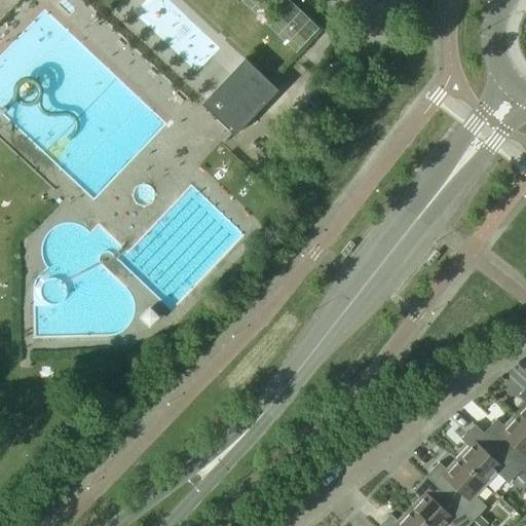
[(205,99),(201,104),(234,135),(266,102),(273,108),(285,97),(245,58),(205,99)]
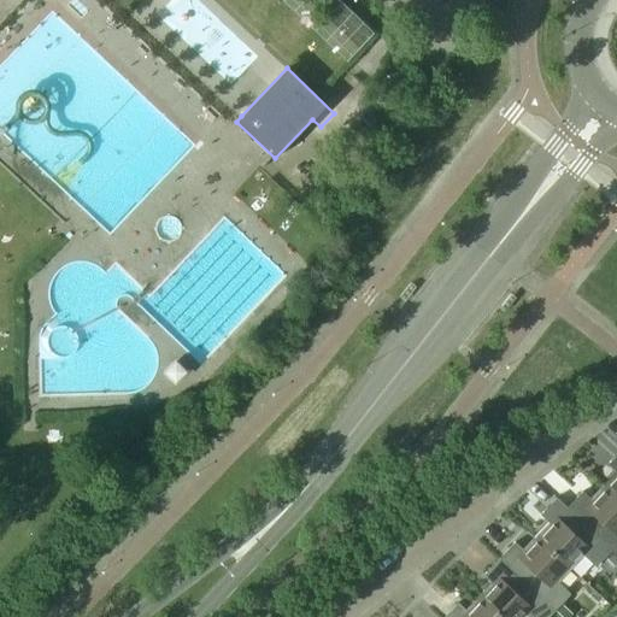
[(175,364),(168,371),(175,378),(182,371),(175,364)]
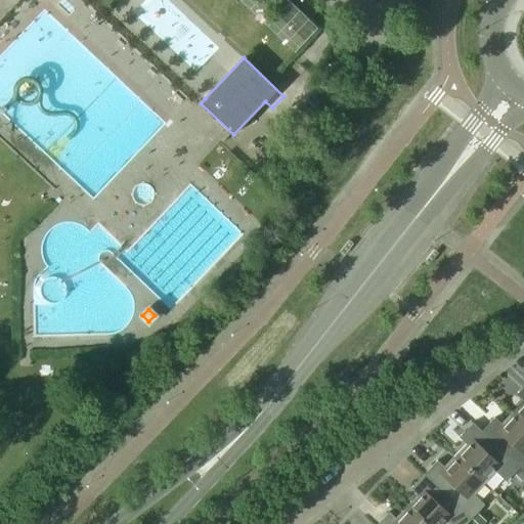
[(512,412),(523,423),(523,385),(516,394),(523,401),(512,412)]
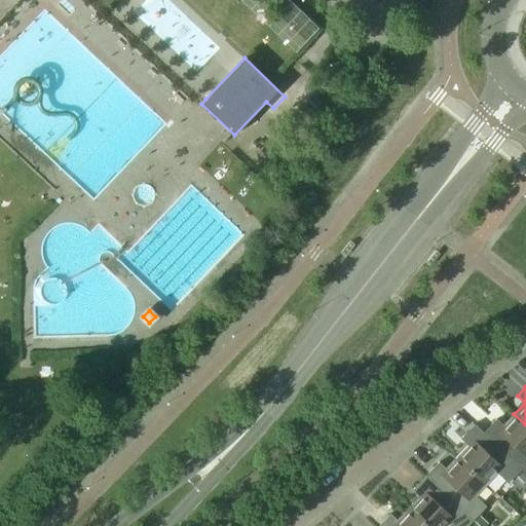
[(521,468),(521,470),(525,474),(525,424),(514,414),(503,425),(496,418),(483,433),(521,468)]
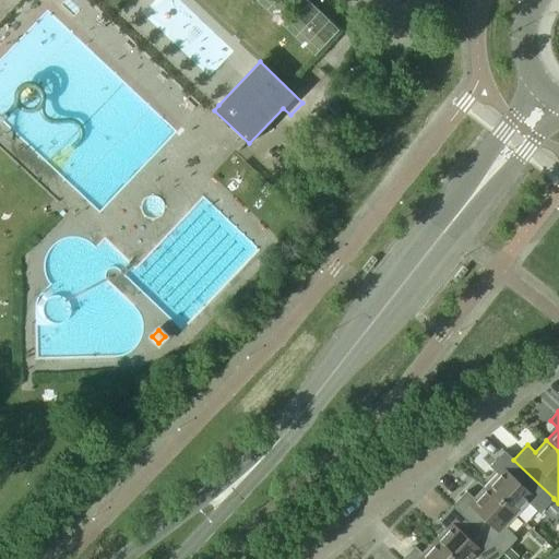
[(542,511),(554,499),(554,498),(513,460),(503,451),(489,466),(497,474),(486,486),(515,514),(530,499),(542,511)]
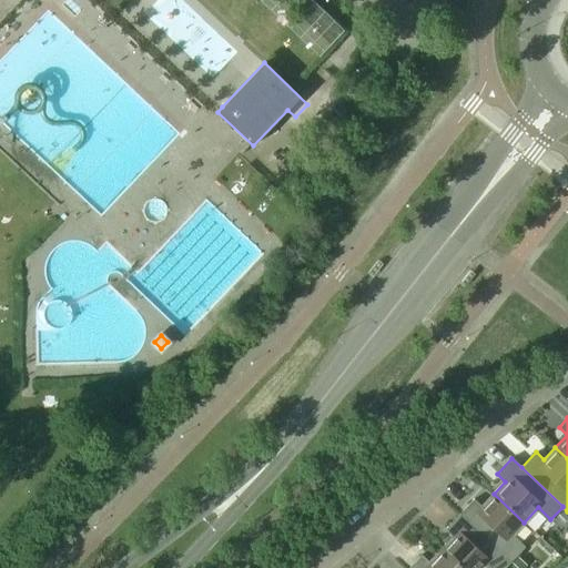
[(459,514),(510,561),(523,549),(510,537),(524,523),(494,494),(482,506),(474,498),(459,514)]
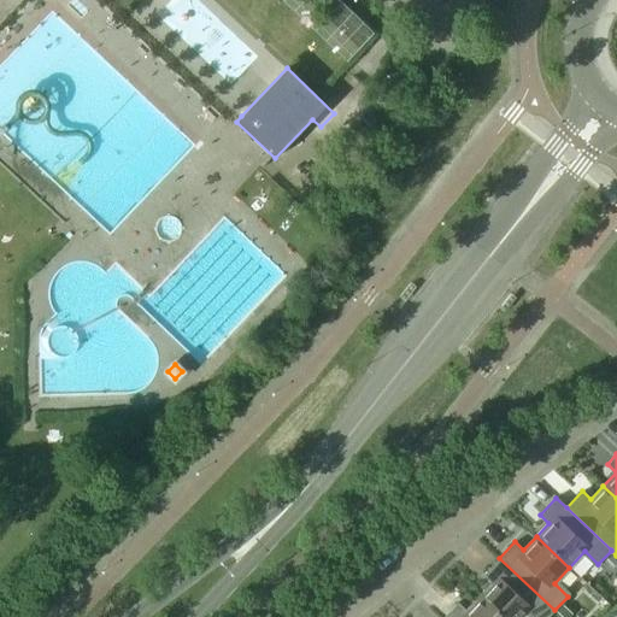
[(533,616),(547,616),(554,610),(499,558),(483,575),(492,583),(479,597),(500,616),(522,616),(528,612),(533,616)]
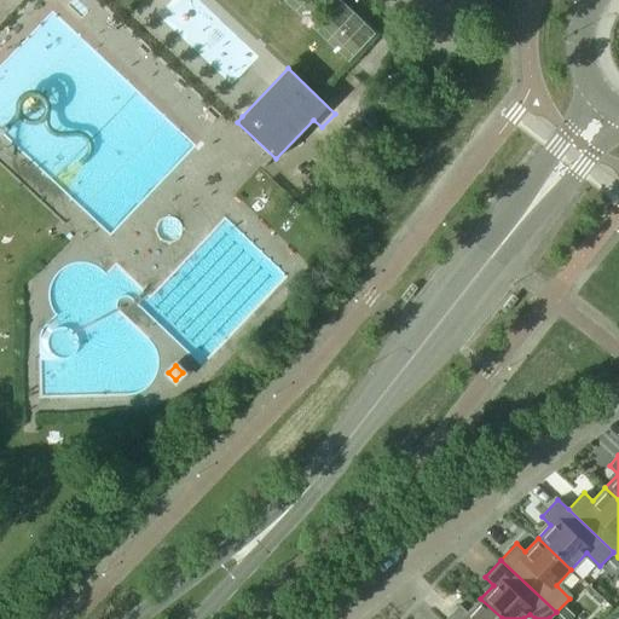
[(444,618),(502,618),(480,599),(468,612),(460,605),(444,618)]
